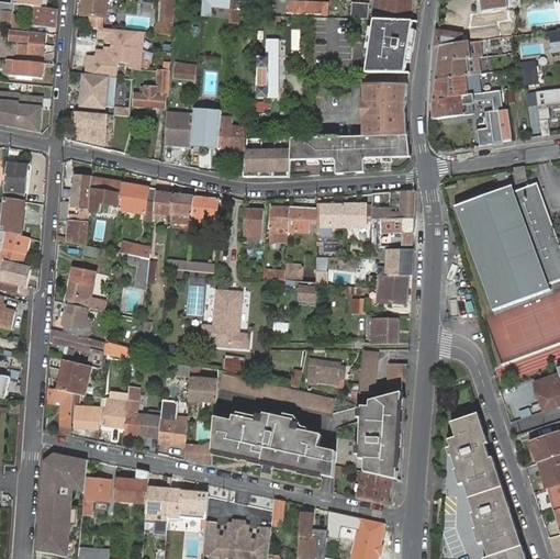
[(82,0),(81,12),(104,14),(105,0),(82,0)]
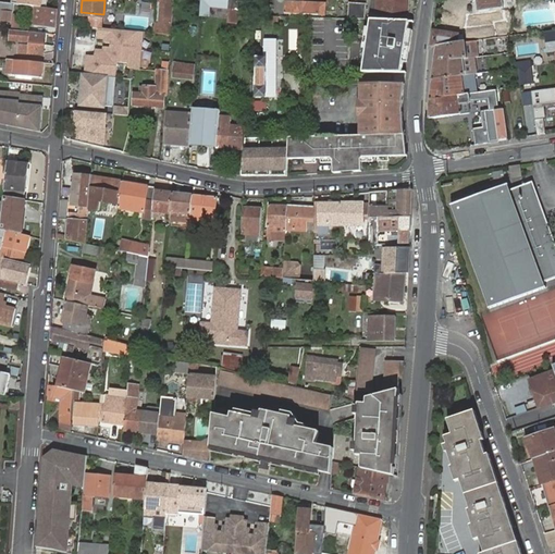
[(169,32),(171,0),(157,0),(160,0),(159,21),(155,21),(153,31),(169,32)]
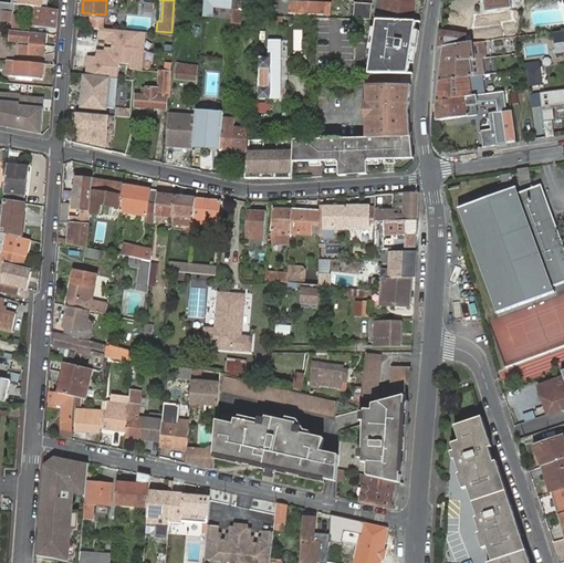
[(289,0),(288,11),(322,12),(323,1),(305,0),(289,0)]
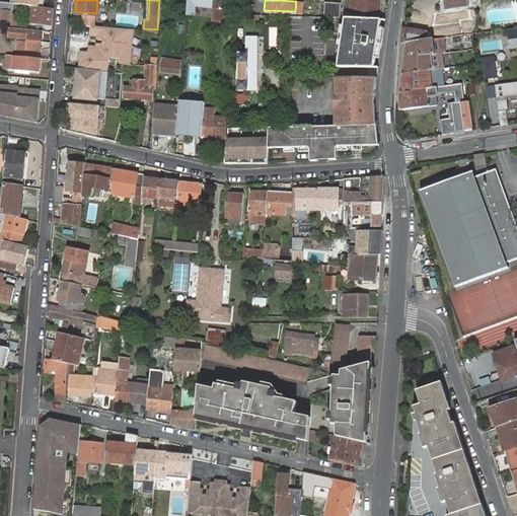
[(338,15),(339,0),(322,0),(321,14),(338,15)]
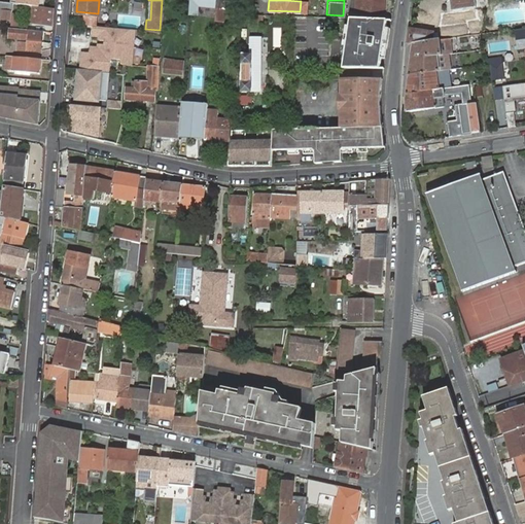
[(368,0),(368,11),(363,11),(363,15),(385,16),(385,0),(368,0)]
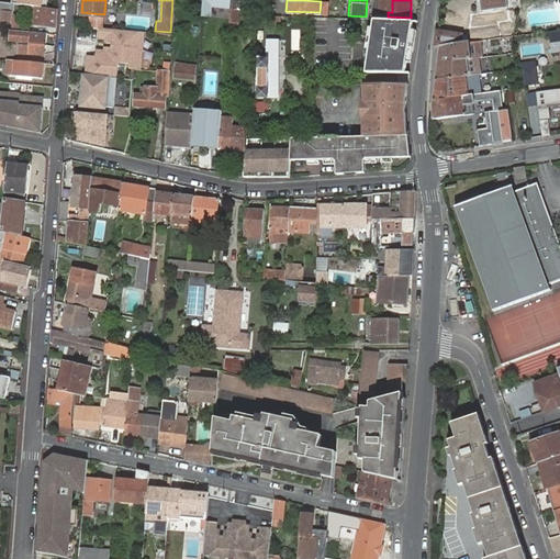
[(481,0),(482,9),(492,7),(493,17),(507,14),(505,0),(481,0)]
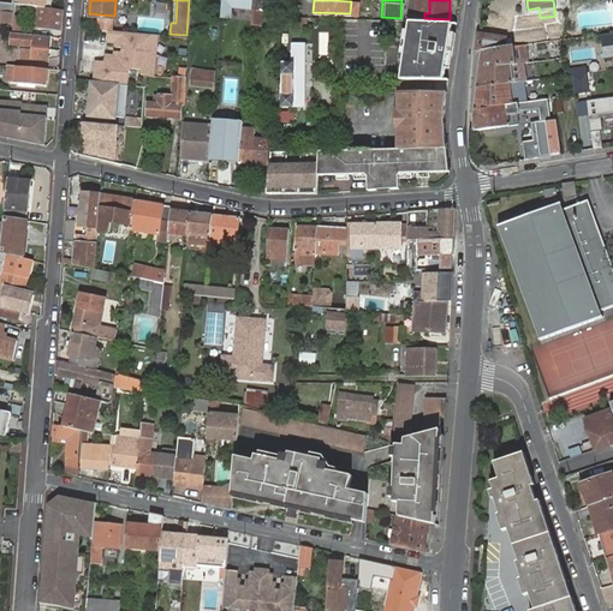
[(12,16),(13,3),(1,1),(0,11),(0,21),(11,22),(12,16)]
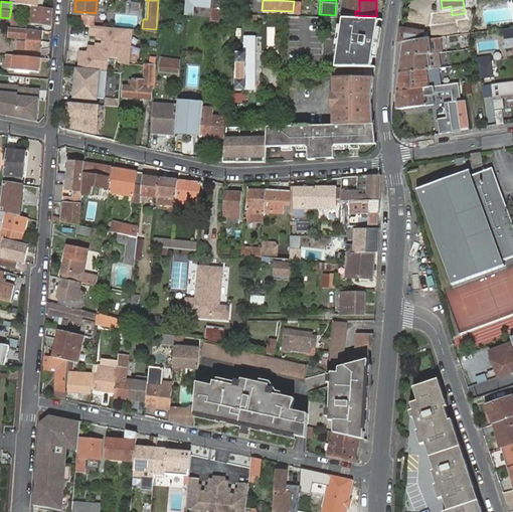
[(50,22),(51,6),(35,4),(30,4),(29,21),(50,22)]
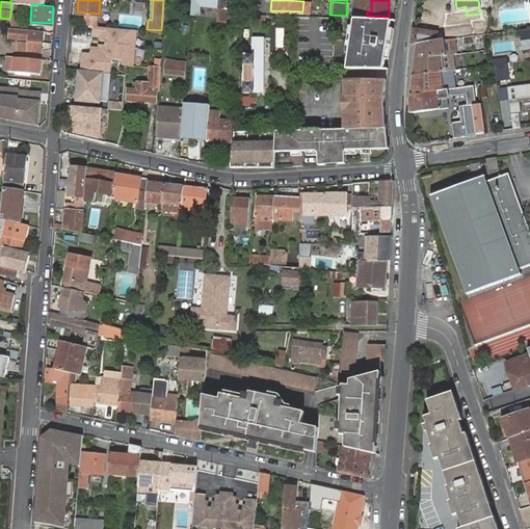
[(223,20),(224,5),(216,5),(215,19),(223,20)]
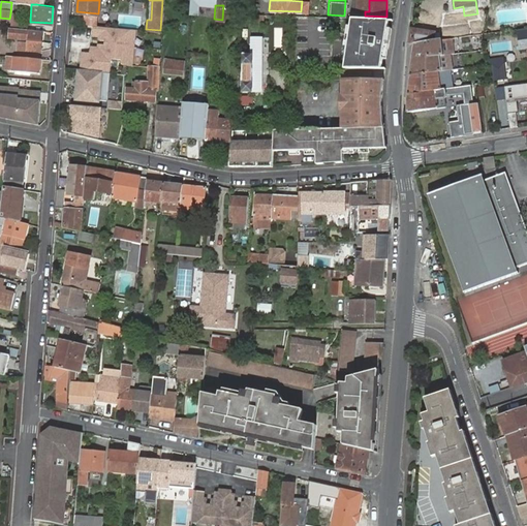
[(126,19),(125,27),(137,28),(138,20),(126,19)]
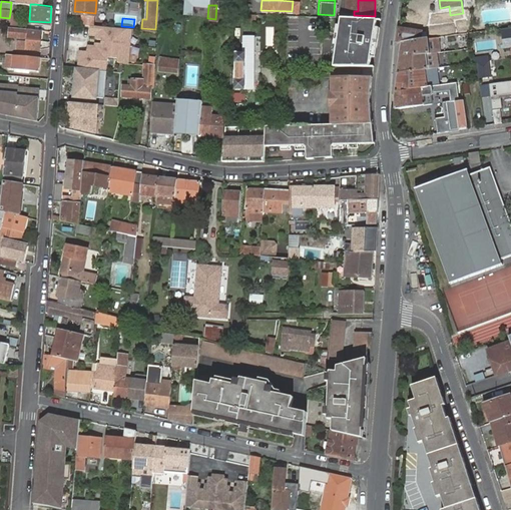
[(420,29),(398,25),(396,39),(402,39),(419,37),(420,29)]
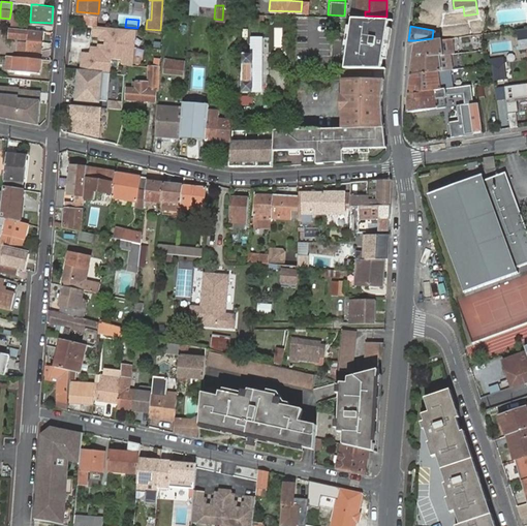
[(40,49),(41,29),(9,27),(8,36),(28,38),(27,41),(20,40),(20,48),(27,49),(27,48),(40,49)]
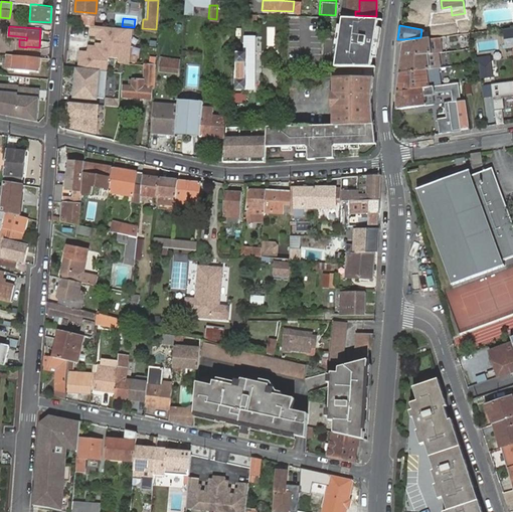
[(76,40),(75,47),(76,47),(76,54),(98,56),(100,35),(78,33),(77,40),(76,40)]
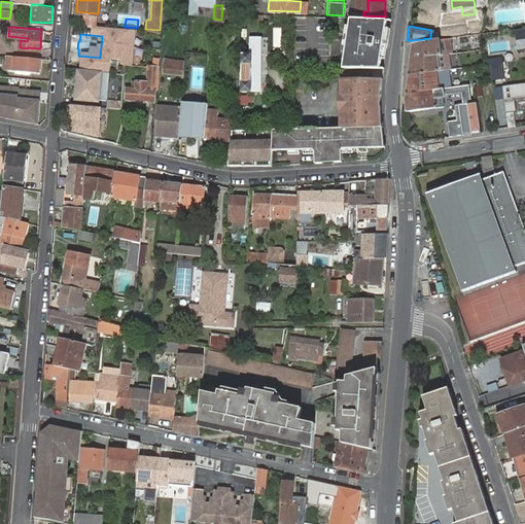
[(430,38),(413,40),(410,56),(435,53),(441,53),(443,51),(451,50),(449,35),(439,37),(430,38)]
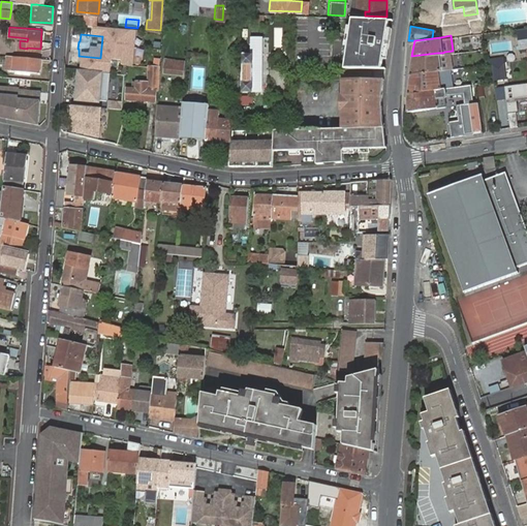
[(383,65),(386,50),(364,49),(361,65),(383,65)]
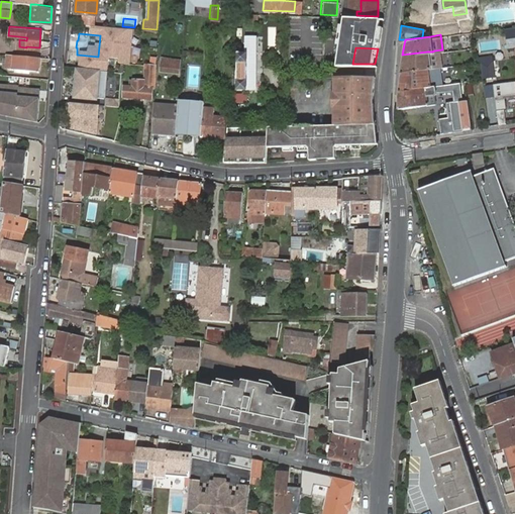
[(235,50),(235,88),(245,88),(245,50),(235,50)]
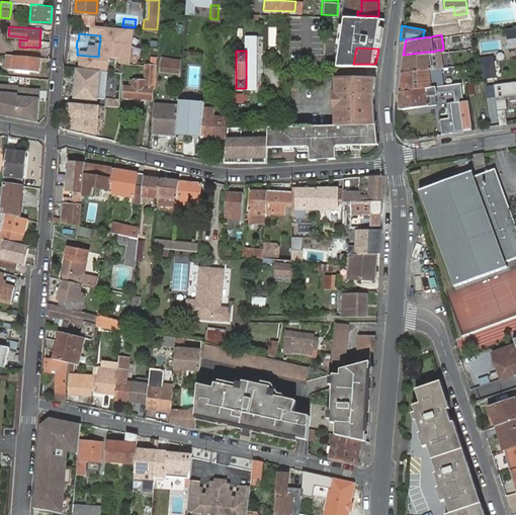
[(436,66),(435,51),(433,52),(428,52),(430,67),(434,66),(436,66)]
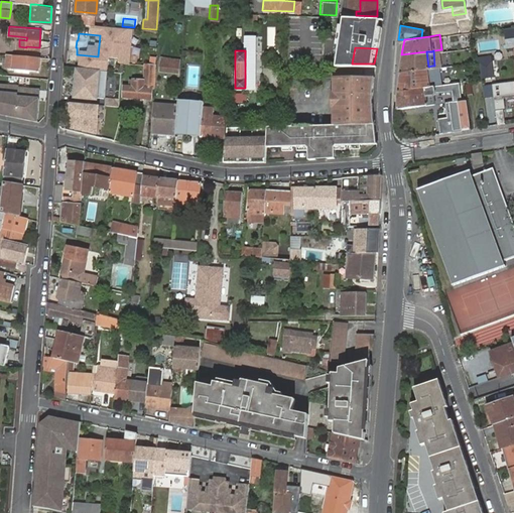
[(426,51),(401,54),(399,71),(428,67),(426,51)]
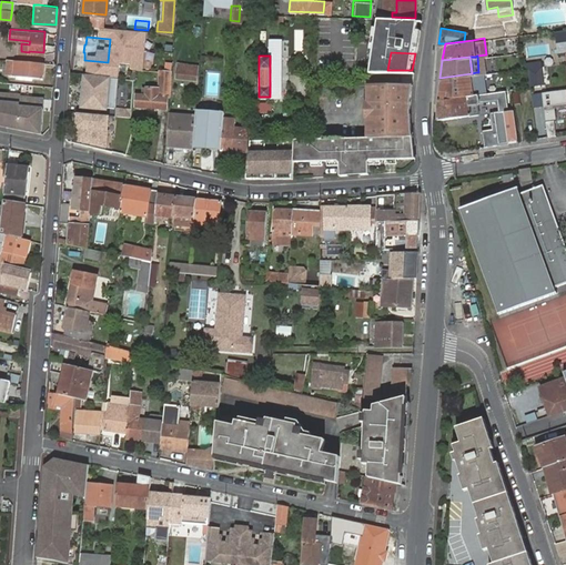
[(41,77),(42,62),(3,59),(3,62),(7,62),(6,74),(41,77)]
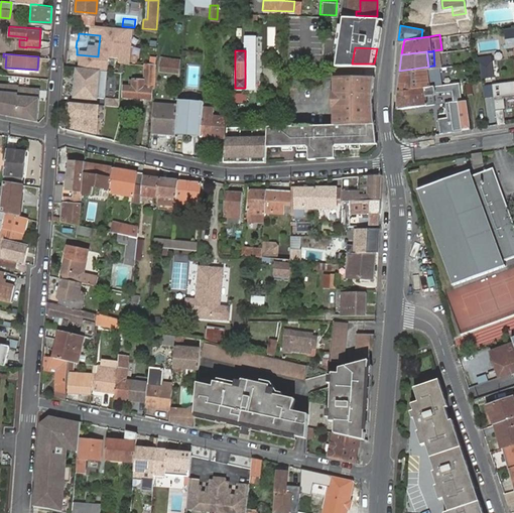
[(160,55),(159,69),(177,71),(178,57),(160,55)]
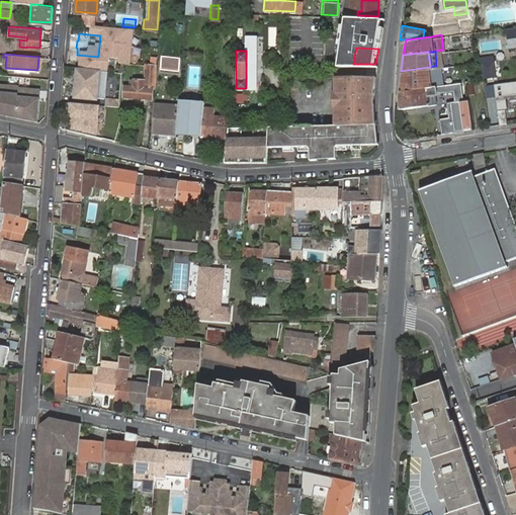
[(152,64),(145,63),(144,78),(133,77),(132,84),(122,83),(121,95),(151,97),(152,86),(154,86),(156,64),(152,64)]
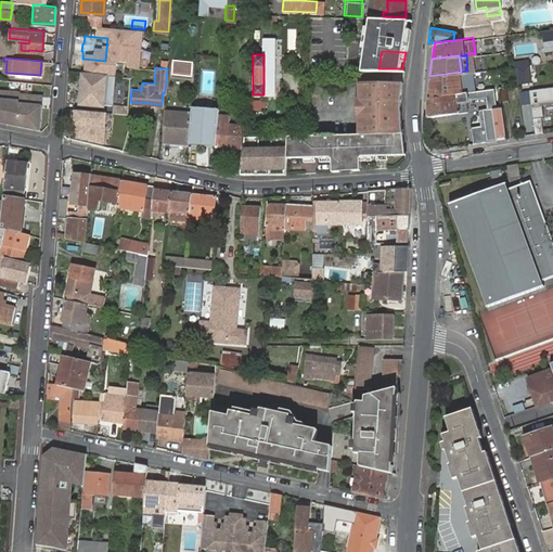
[(461,72),(429,76),(427,95),(460,91),(460,88),(465,88),(467,85),(465,71),(461,72)]
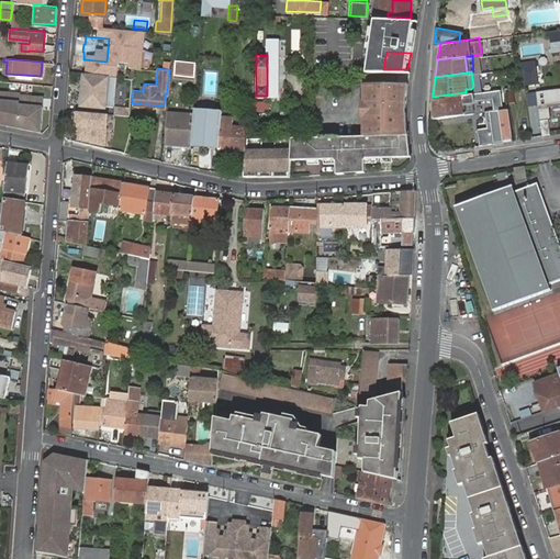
[(103,103),(105,86),(107,75),(82,73),(79,104),(103,105),(103,103)]
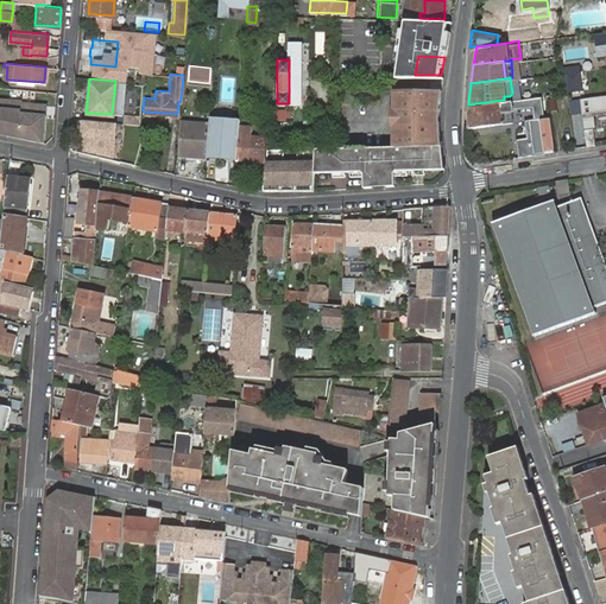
[(440,88),(391,89),(392,108),(437,107),(440,88)]
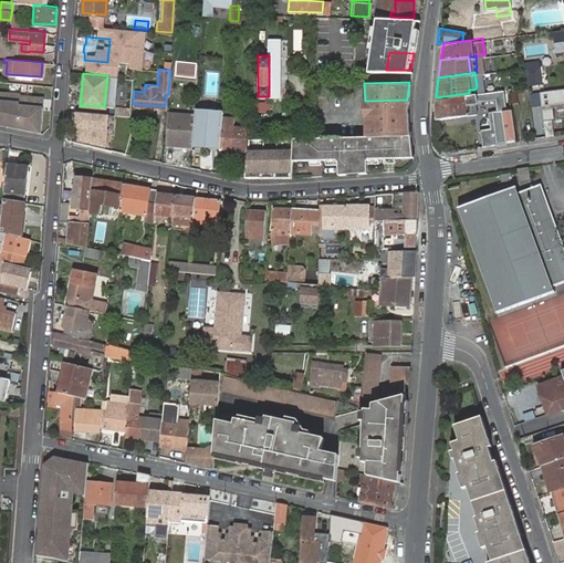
[(469,93),(436,97),(435,117),(476,112),(474,103),(477,100),(494,97),(497,108),(491,110),(493,129),(484,131),(487,143),(504,139),(501,108),(505,107),(502,89),(469,93)]
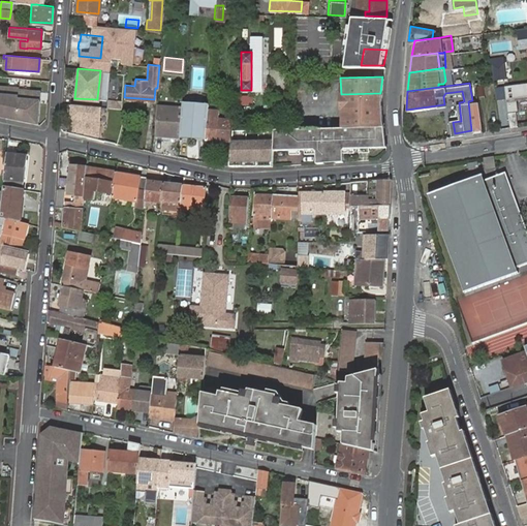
[(516,124),(512,83),(503,84),(508,125),(516,124)]
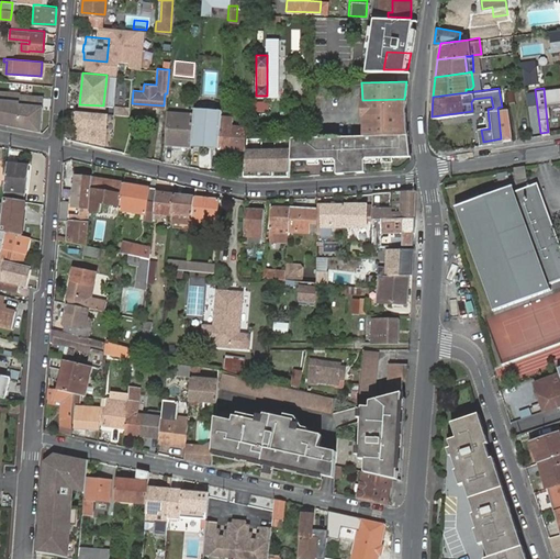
[(0,121),(40,130),(42,96),(19,93),(19,92),(0,90),(0,121)]
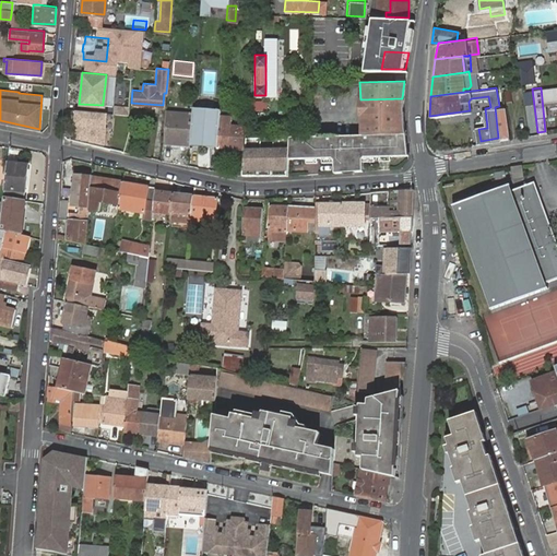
[(248,98),(248,108),(265,108),(265,99),(248,98)]
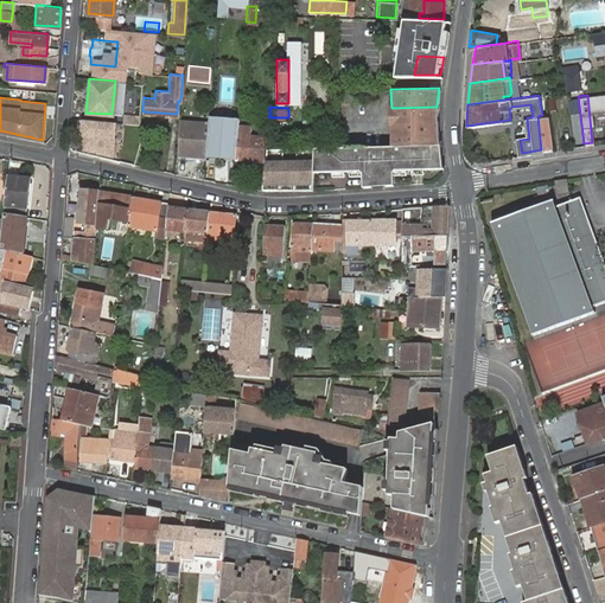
[(437,107),(392,108),(392,145),(400,145),(411,145),(439,143),(437,107)]
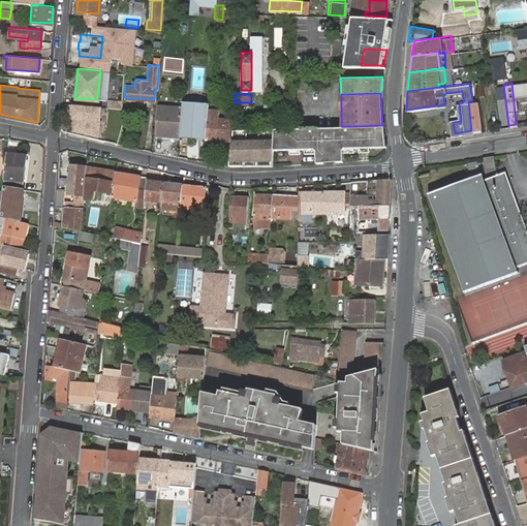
[(105,105),(120,107),(120,99),(114,99),(106,98),(105,105)]
